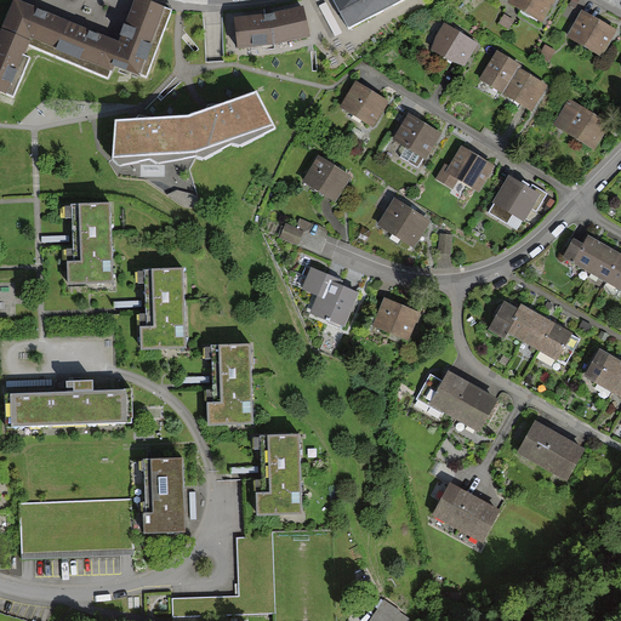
[(0,92),(9,96),(29,43),(109,75),(113,66),(140,77),(166,9),(146,0),(132,0),(123,26),(118,40),(85,28),(41,10),(15,0),(10,0),(0,27),(0,92)]
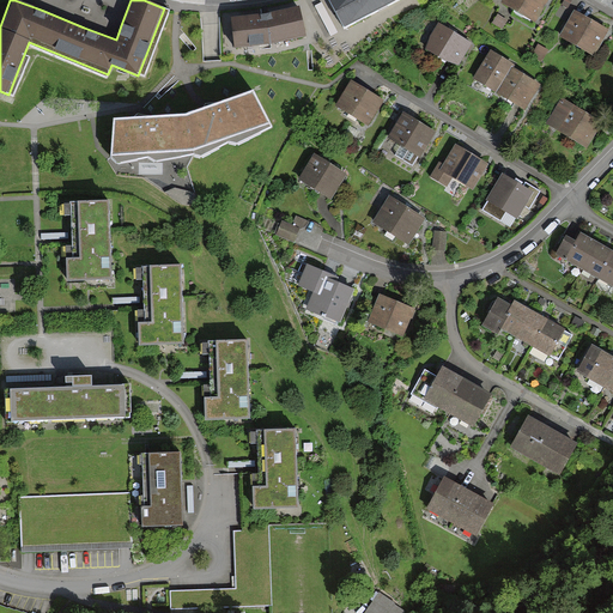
[(321,0),(337,30),(394,0),(321,0)]
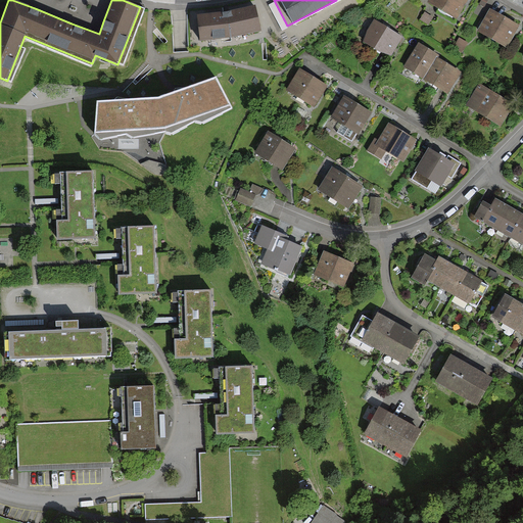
[(469,0),(427,0),(426,2),(458,19),(469,0)]
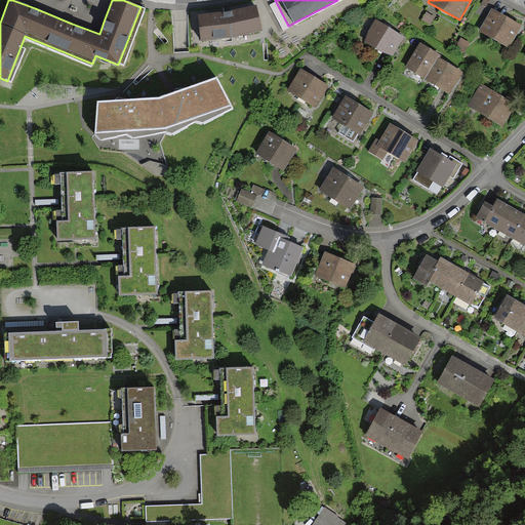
[(257,6),(227,11),(196,15),(199,41),(231,37),(261,31),(257,6)]
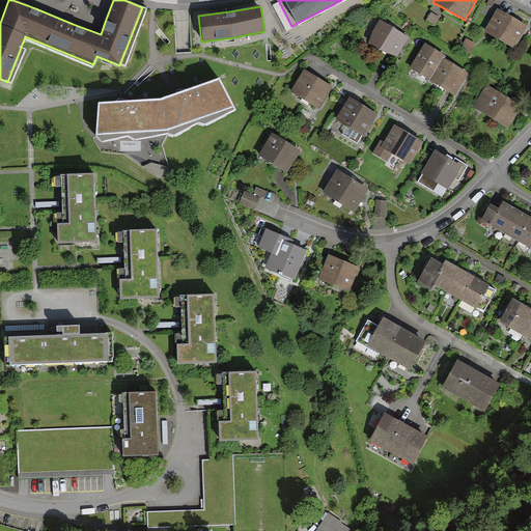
[(516,47),(529,24),(495,6),(482,29),(516,47)]
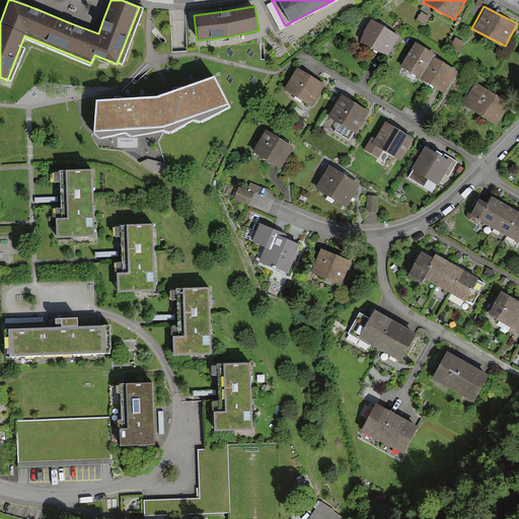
[(388,57),(401,34),(372,17),(359,39),(388,57)]
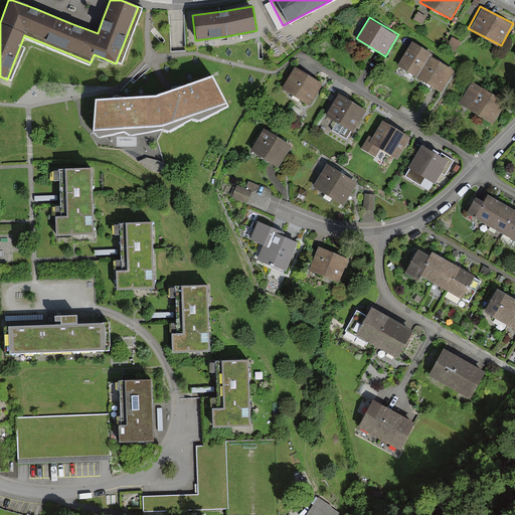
[(432,55),(412,43),(398,66),(417,78),(432,55)]
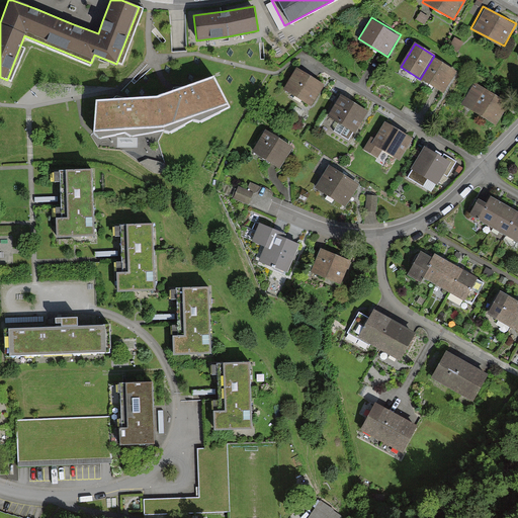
[(420,79),(444,93),(457,70),(434,56),(420,79)]
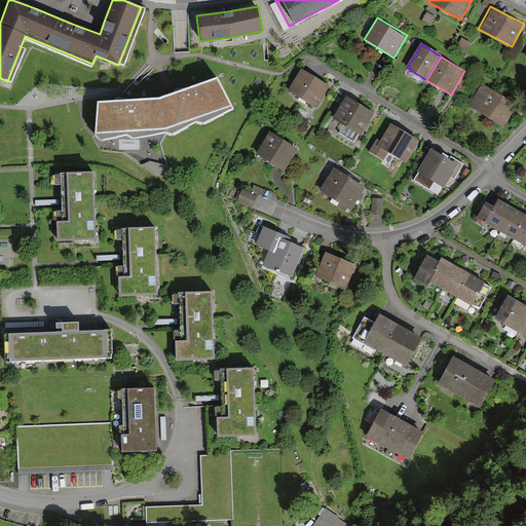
[(328,86),(301,70),(288,91),(314,108),(328,86)]
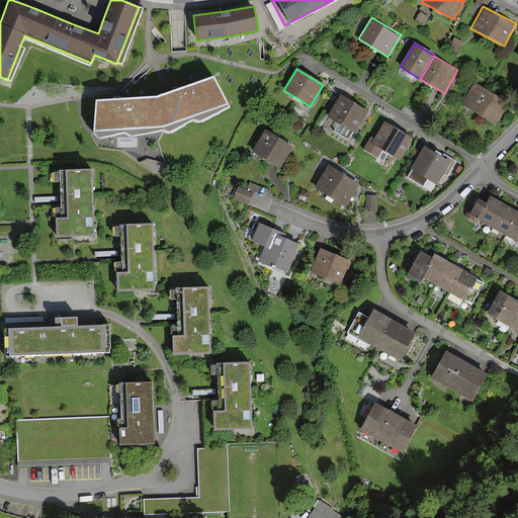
[(228,105),(216,74),(158,97),(165,131),(228,105)]
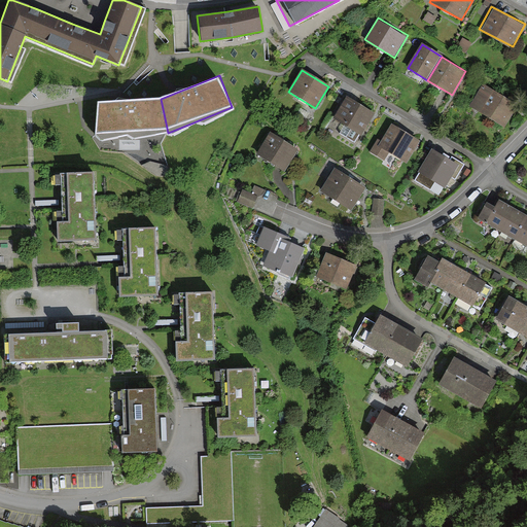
[(504,128),(519,105),(485,83),(470,106),(504,128)]
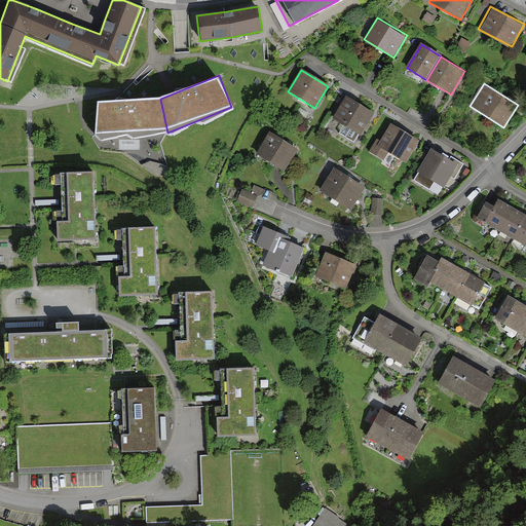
[(374,114),(345,98),(333,119),(361,136),(374,114)]
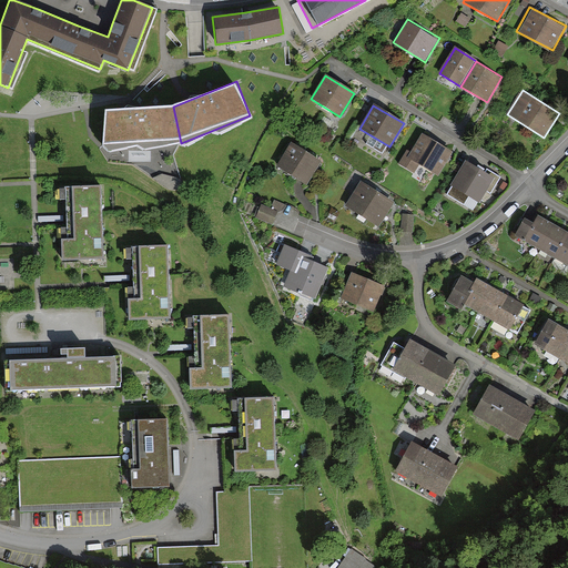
[(173,107),(105,110),(108,148),(181,143),(173,107)]
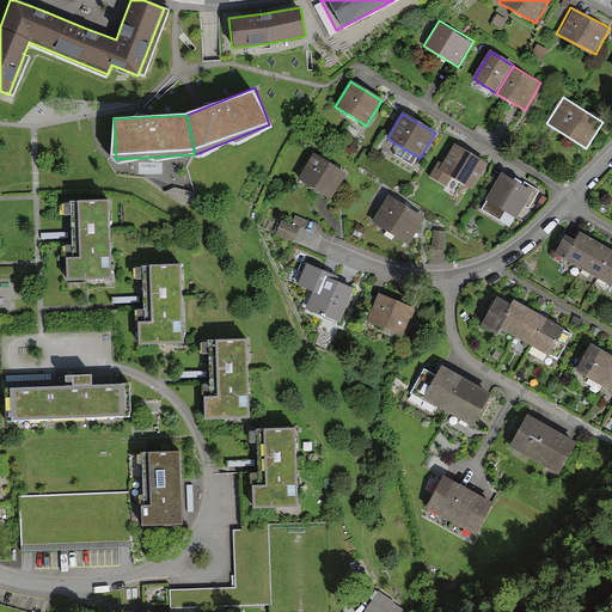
[(471,189),(487,163),(456,144),(442,164),(439,161),(430,176),(446,185),(451,177),(471,189)]
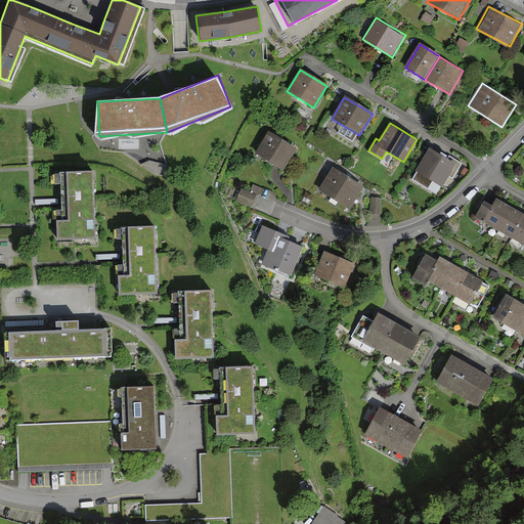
[(297,149),(268,132),(254,154),(282,172),(297,149)]
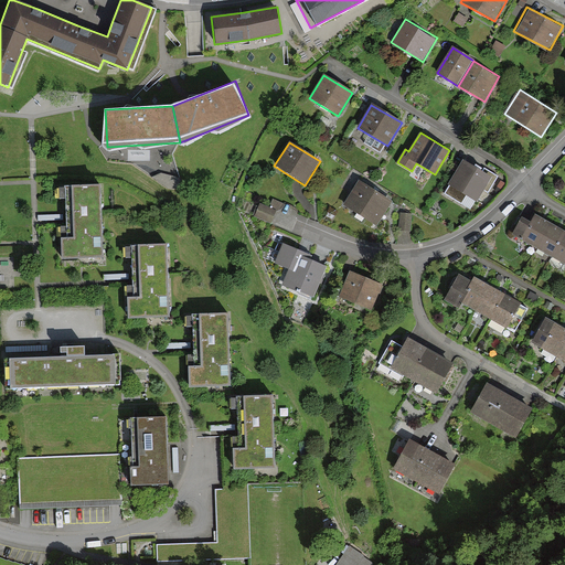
[(447,182),(479,201),(493,177),(461,158),(447,182)]
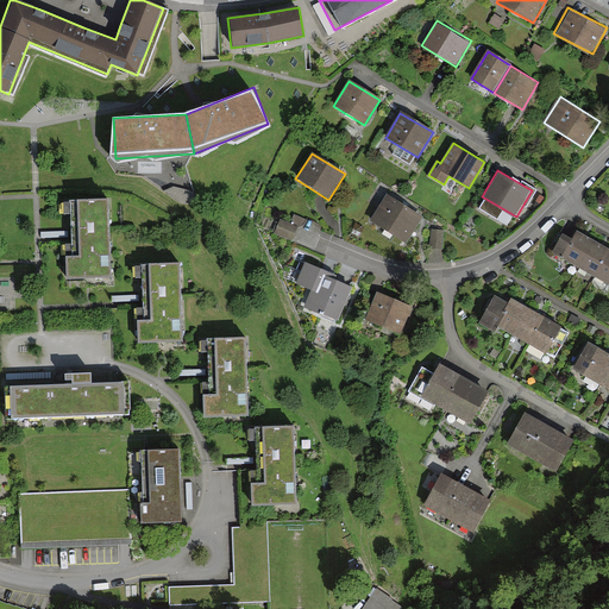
[(421,217),(387,195),(370,221),(405,243),(421,217)]
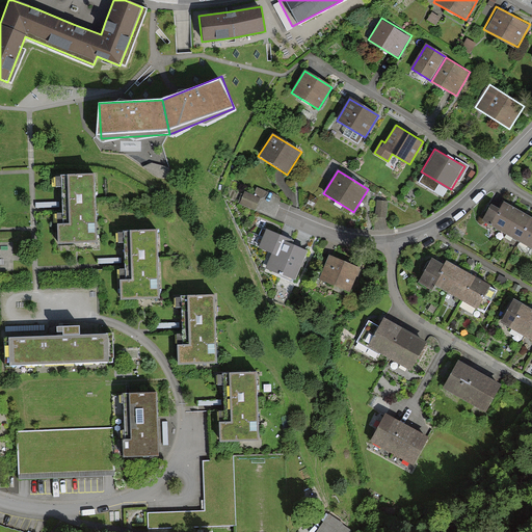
[(97,243),(94,176),(52,177),(55,244),(97,243)]
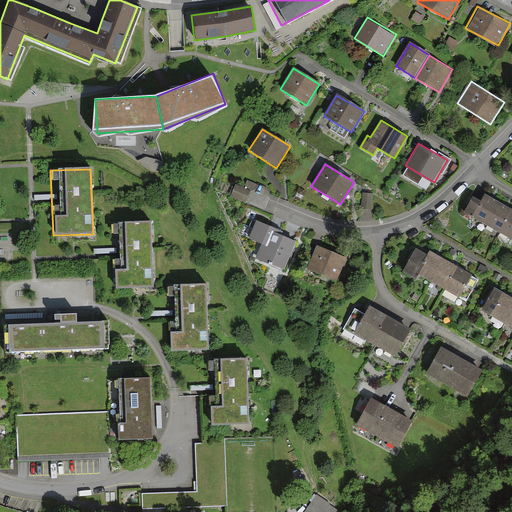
[(249,191),(235,186),(231,197),(245,202),(249,191)]
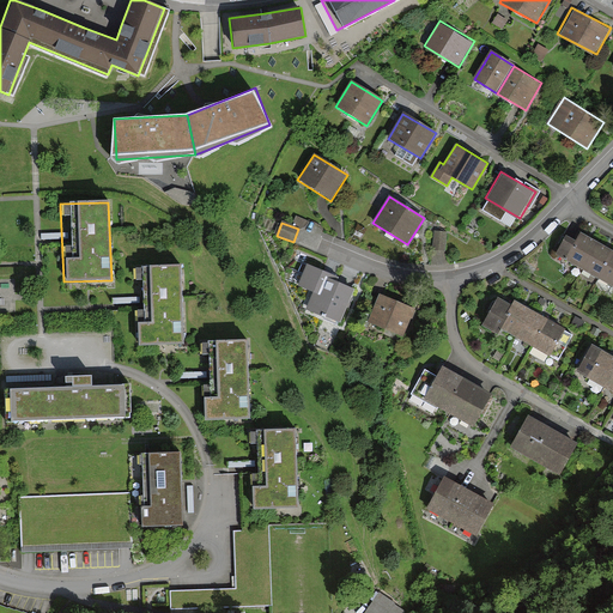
[(444,250),(445,232),(436,232),(435,250),(444,250)]
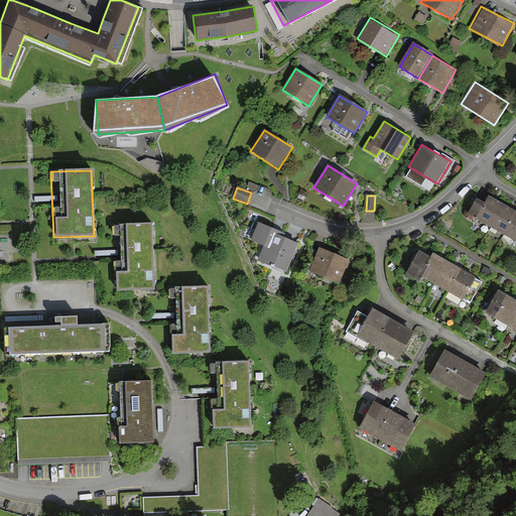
[(478,216),(492,224),(504,204),(489,196),(485,203),(478,216)]
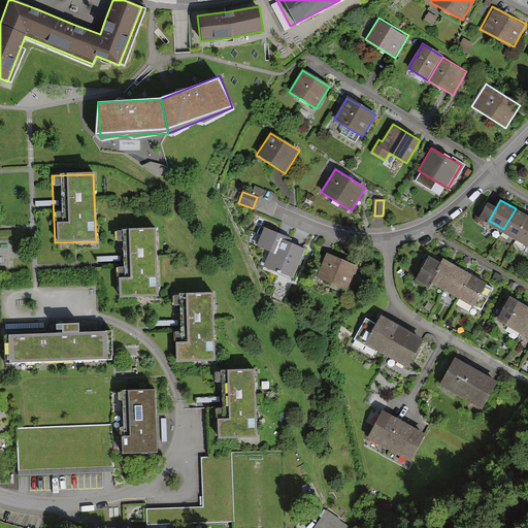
[(489,221),(496,207),(488,203),(481,217),(489,221)]
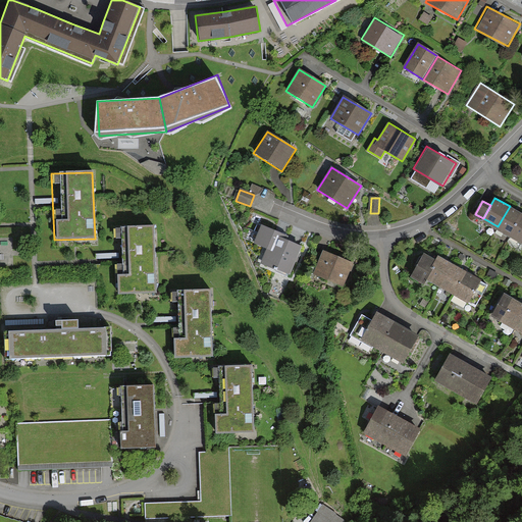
[(498,226),(513,236),(521,218),(521,213),(510,206),(498,226)]
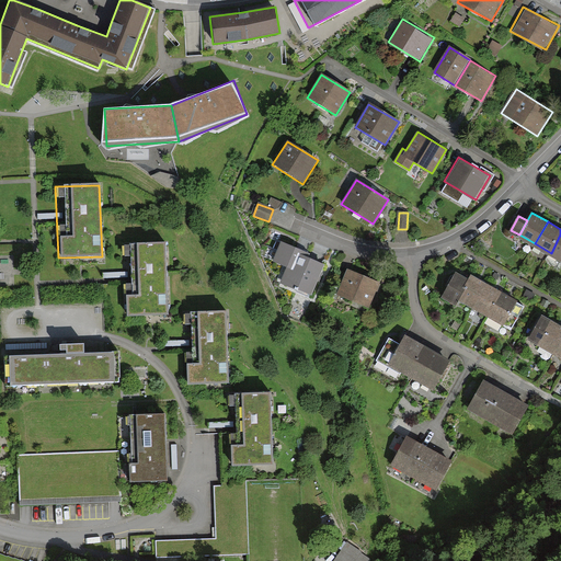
[(560,235),(551,253),(560,258),(560,235)]
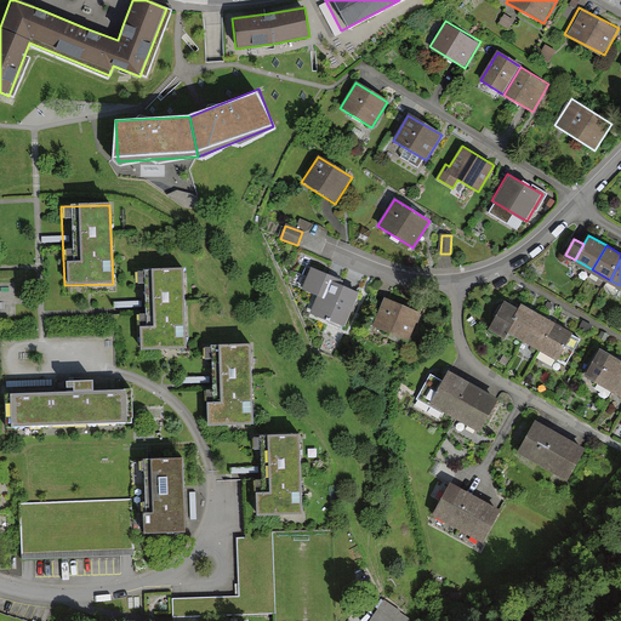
[(188,346),(184,269),(143,271),(146,329),(138,329),(140,348),(188,346)]
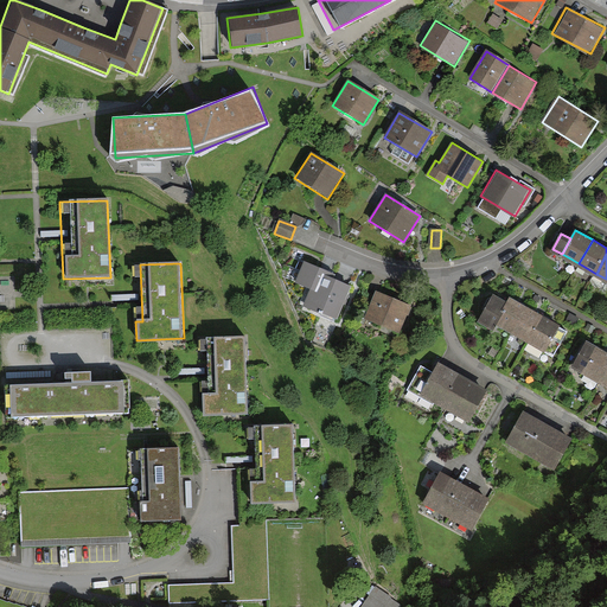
[(343,307),(353,282),(318,269),(308,294),(343,307)]
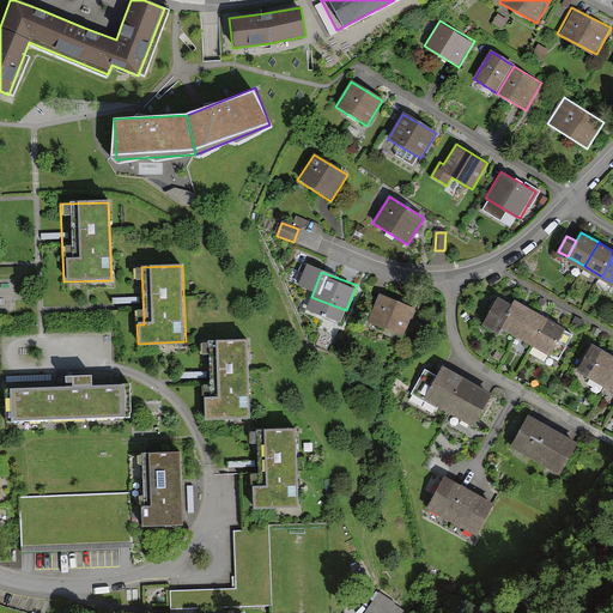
[(380,293),(368,321),(402,337),(414,309),(380,293)]
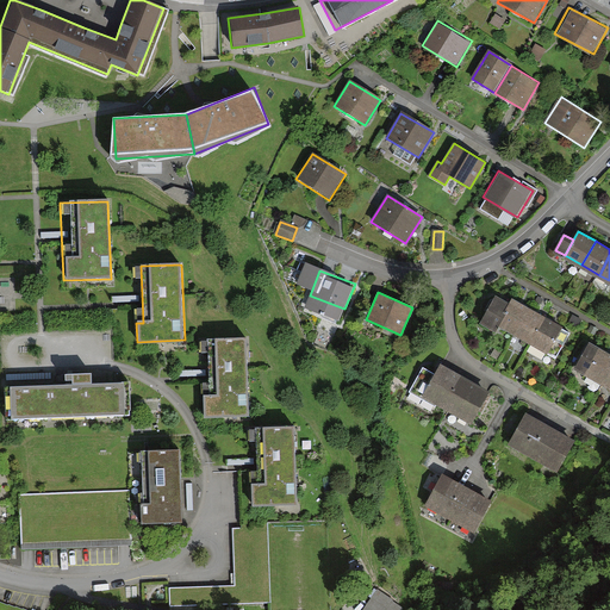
[(496,297),(480,324),(495,331),(497,328),(509,304),(496,297)]
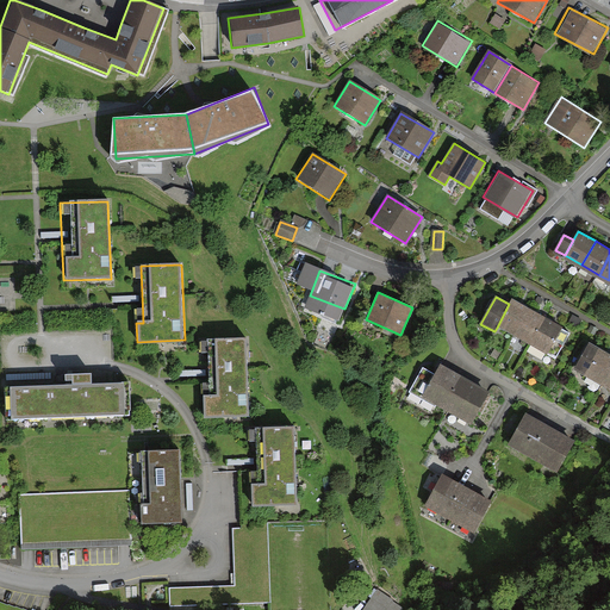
[(509,304),(497,328),(529,344),(543,317),(511,300),(509,304)]
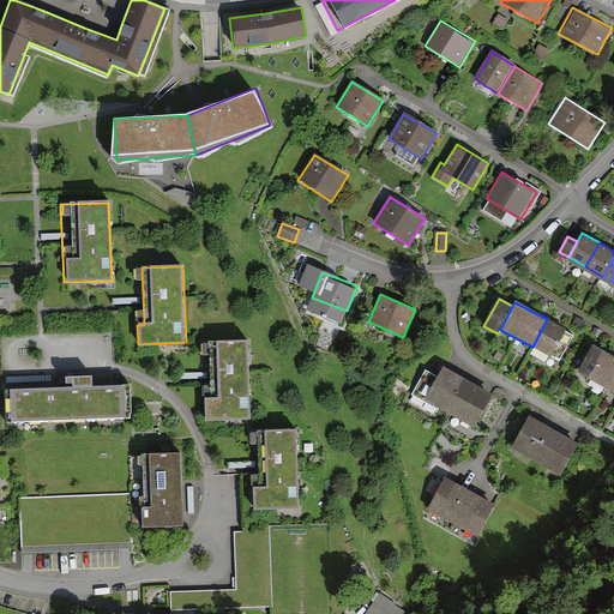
[(565,329),(547,319),(533,347),(551,356),(565,329)]
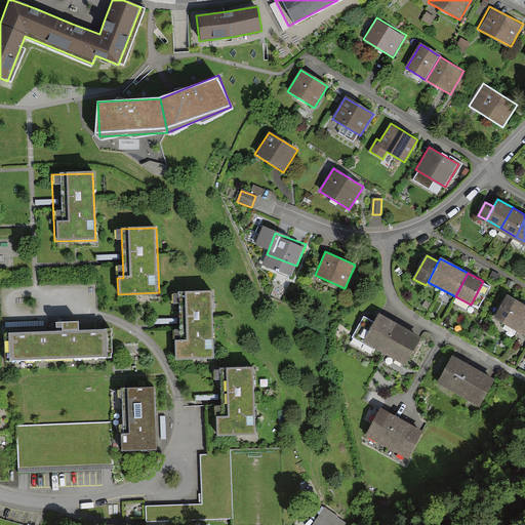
[(213,357),(210,292),(179,293),(180,340),(172,341),(173,358),(213,357)]
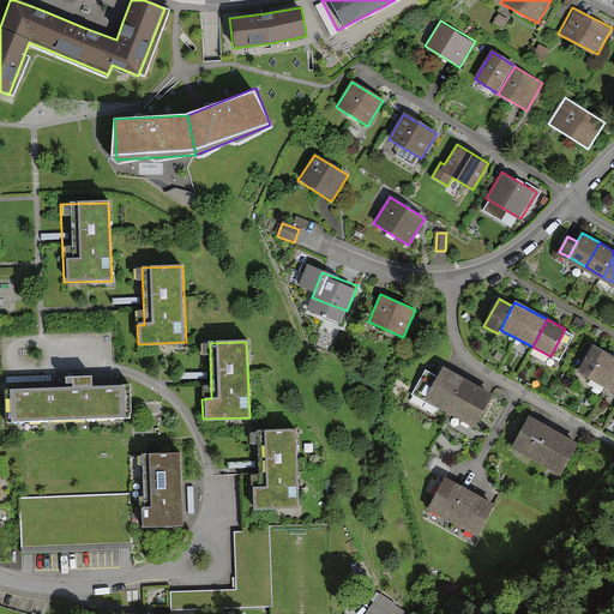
[(578,372),(606,387),(613,372),(613,357),(593,347),(578,372)]
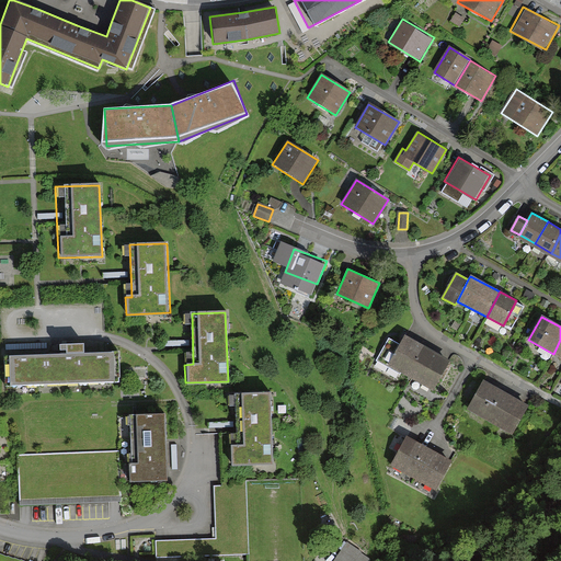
[(434,392),(451,363),(404,336),(399,345),(388,340),(377,361),(434,392)]
